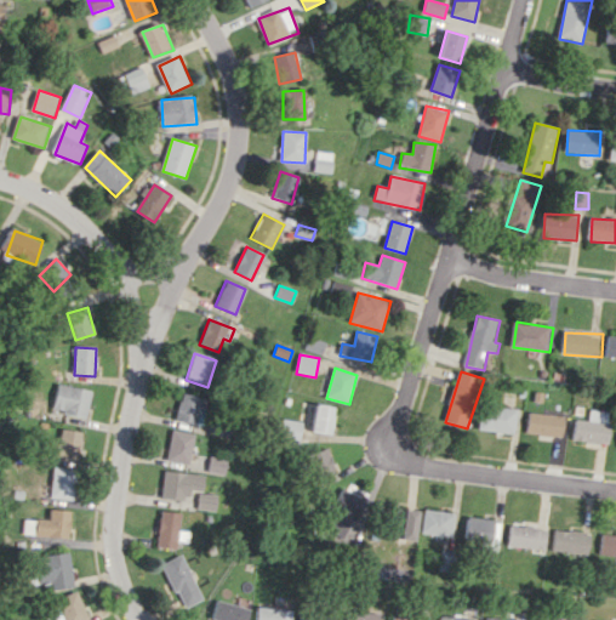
[(53,411),(86,419),(92,391),(58,384),(53,411)]
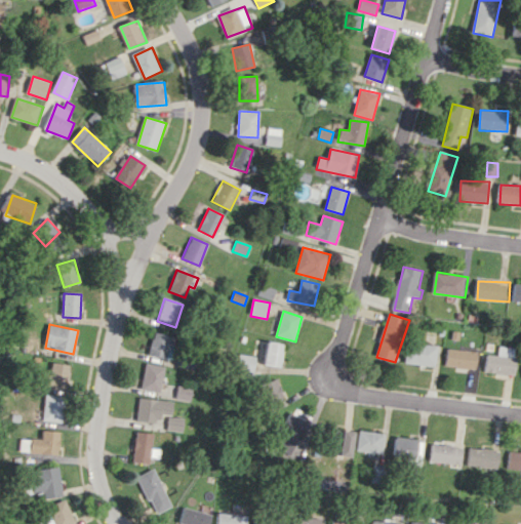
[(169,360),(174,337),(153,332),(148,356),(169,360)]
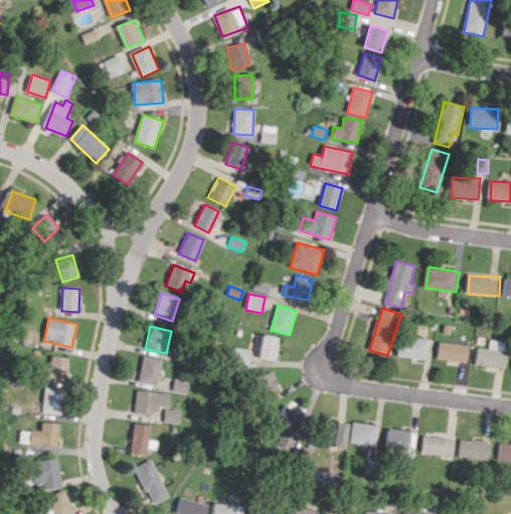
[(277,361),(281,338),(263,335),(260,358),(277,361)]
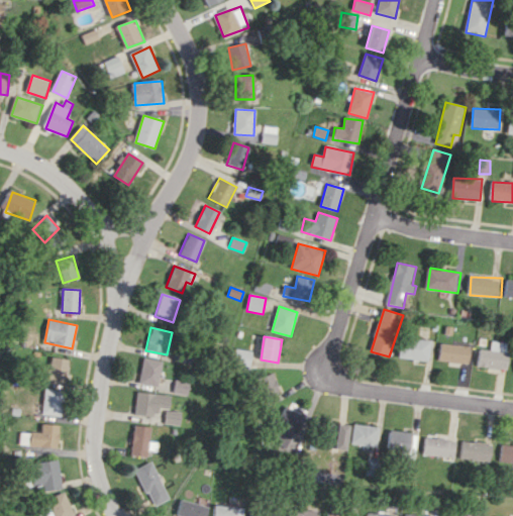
[(401,357),(431,363),(434,341),(404,336),(401,357)]
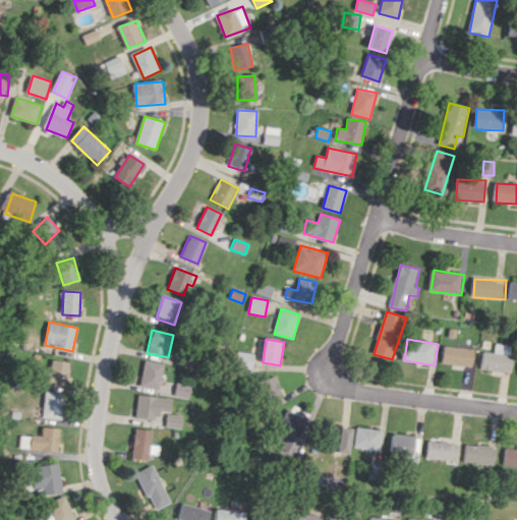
[(484,370),(514,373),(516,346),(499,344),(498,353),(486,352),(484,370)]
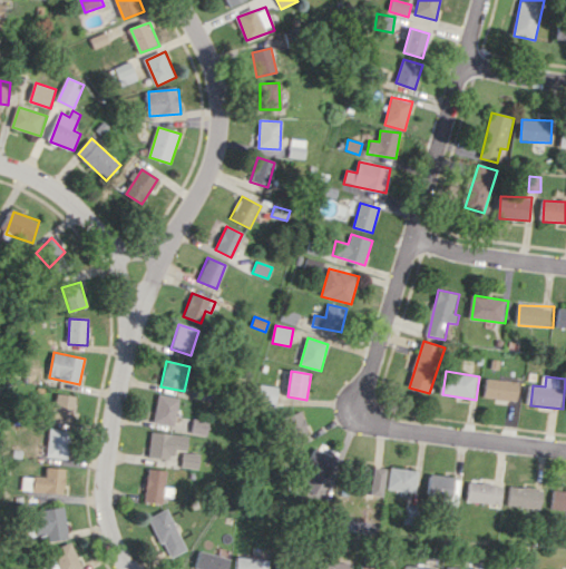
[(488,399),(521,401),(523,382),(489,380),(488,399)]
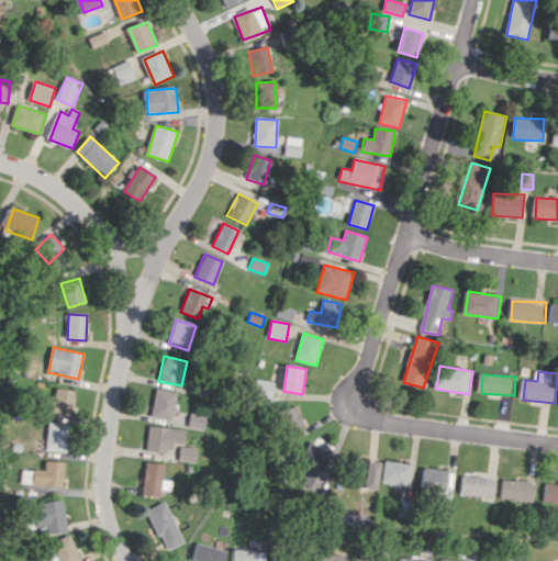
[(275,382),(257,380),(255,397),(274,400),(275,382)]
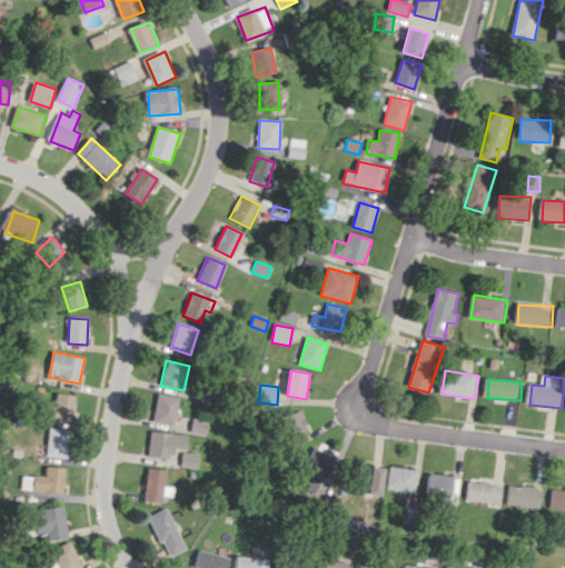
[(152,421),(174,426),(179,398),(158,394),(152,421)]
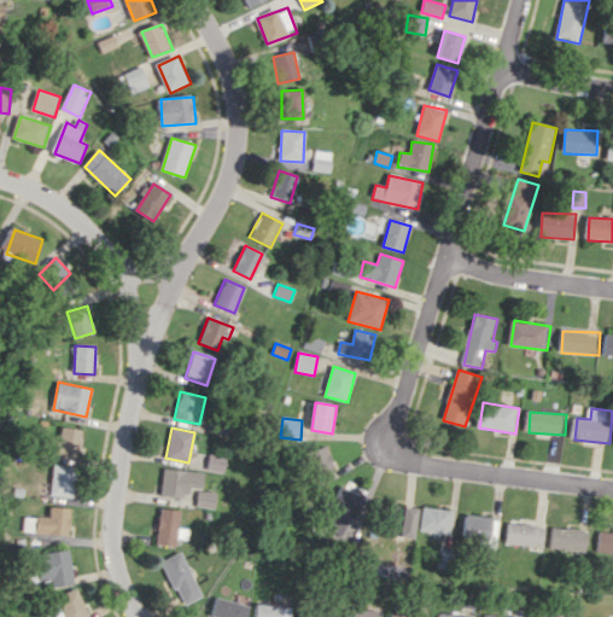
[(60,441),(48,440),(47,454),(80,457),(81,429),(62,429),(60,441)]
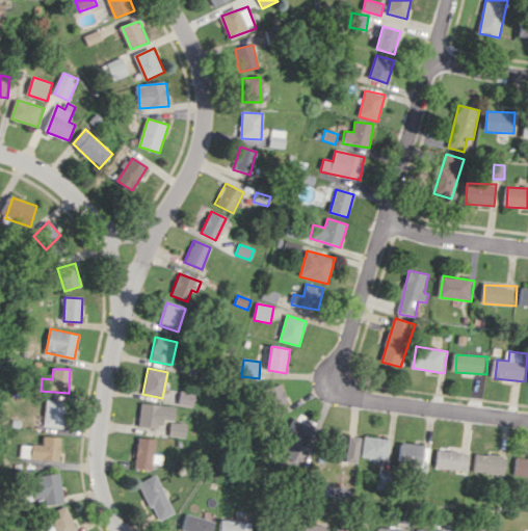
[(291,406),(283,383),(267,390),(275,413),(291,406)]
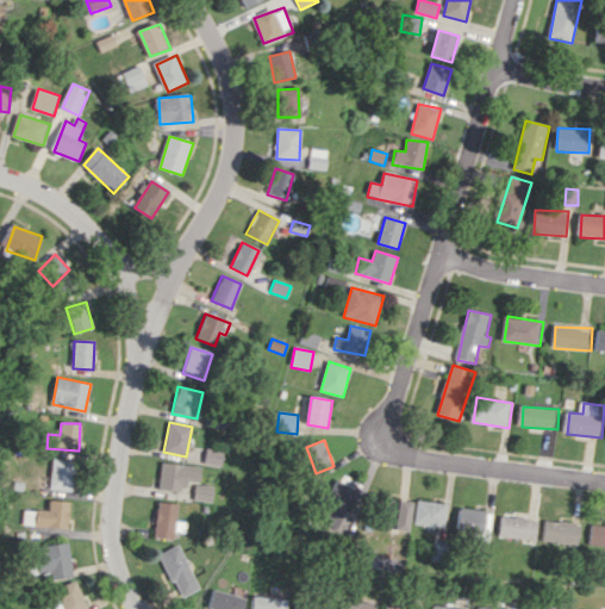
[(205,465),(222,466),(223,451),(206,449),(205,465)]
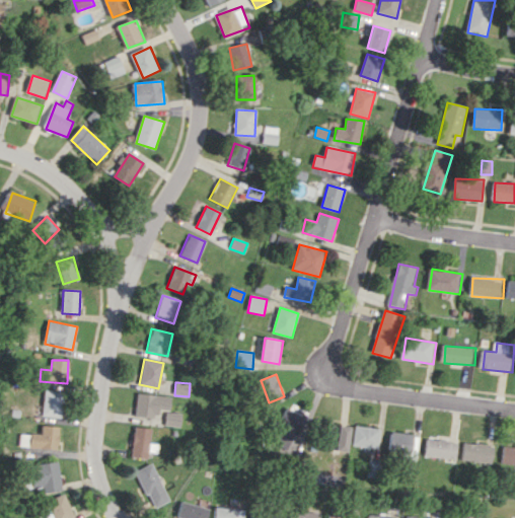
[(63,418),(64,391),(45,390),(44,417),(63,418)]
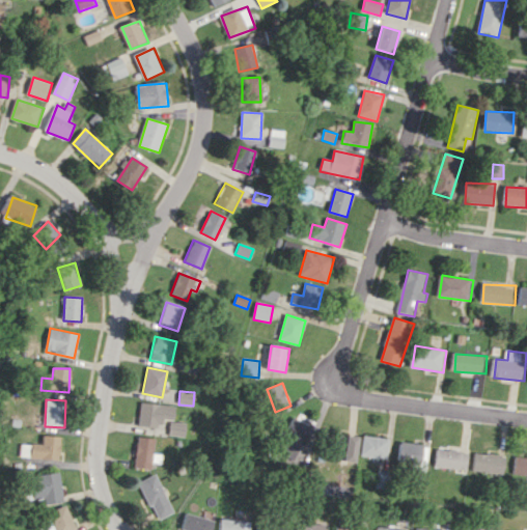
[(168,436),(186,437),(187,423),(173,422),(174,407),(140,402),(138,426),(160,428),(161,420),(170,421),(168,436)]
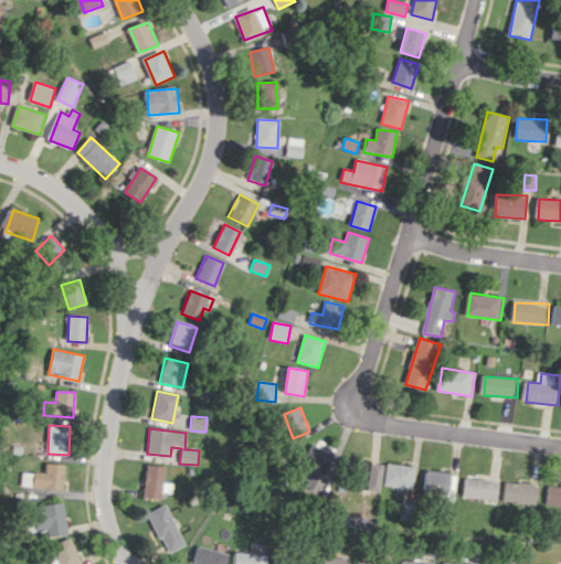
[(300,486),(316,493),(335,456),(314,445),(303,466),(309,468),(300,486)]
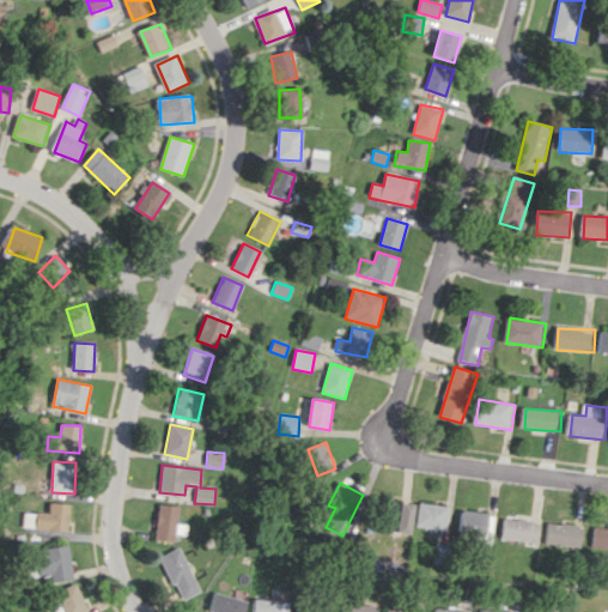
[(418,504),(391,502),(389,532),(414,534),(418,504)]
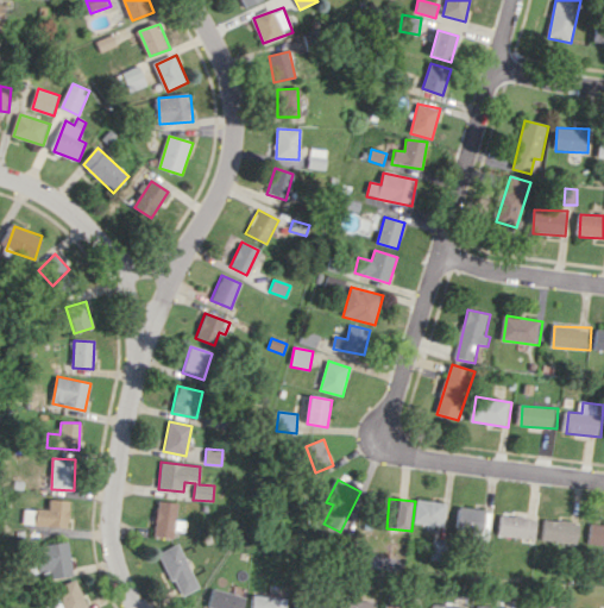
[(37,526),(69,528),(70,501),(50,500),(49,511),(37,509),(37,526)]
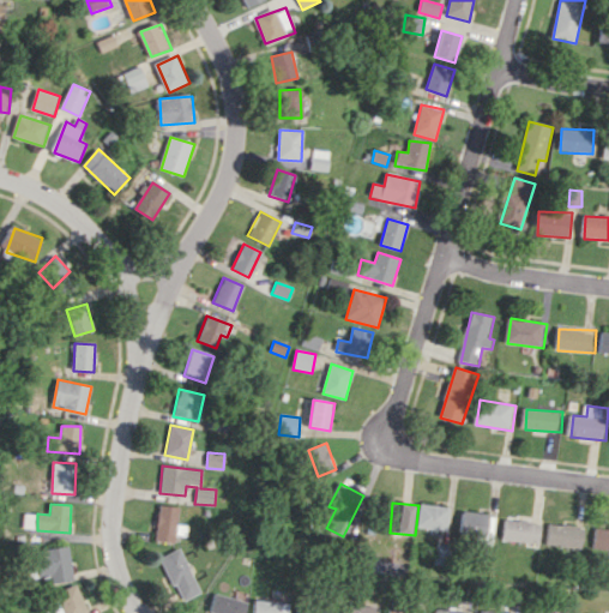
[(180,508),(160,505),(155,541),(175,544),(176,535),(186,536),(188,526),(178,524),(180,508)]
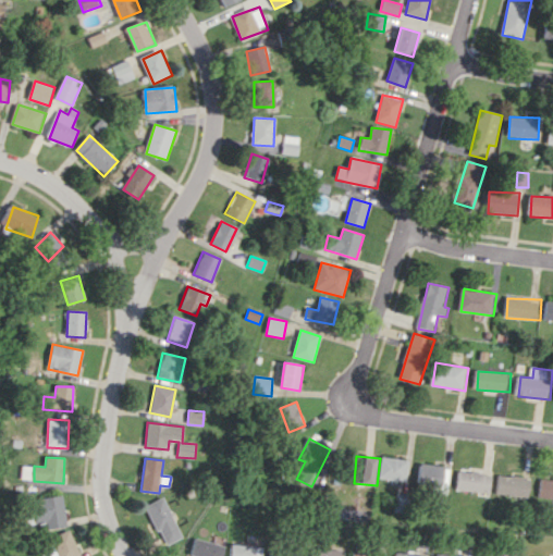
[(412,460),(384,458),(383,480),(410,481),(412,460)]
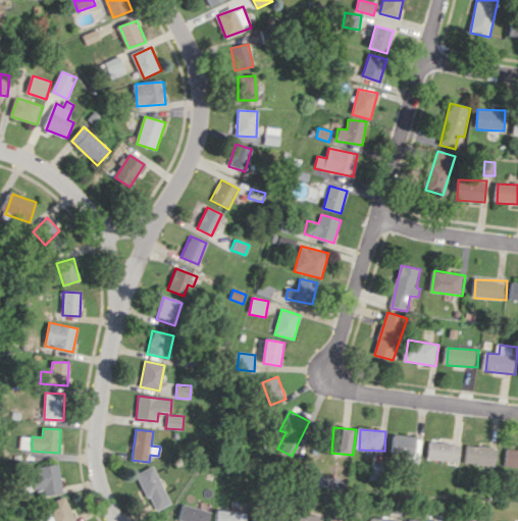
[(421,436),(397,435),(396,456),(420,457),(421,436)]
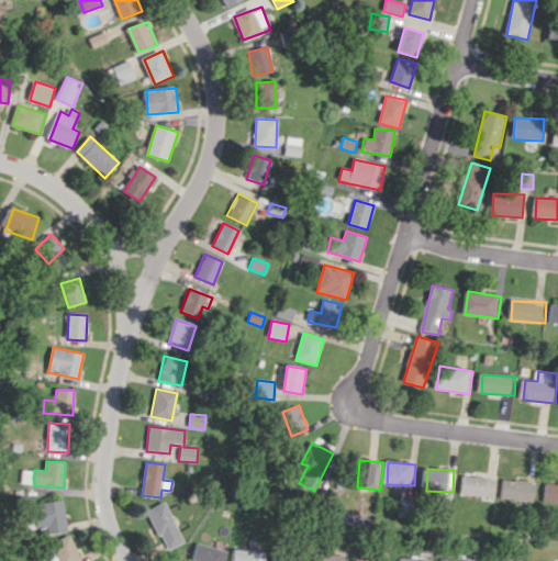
[(33,471),(23,471),(23,483),(33,484),(33,471)]
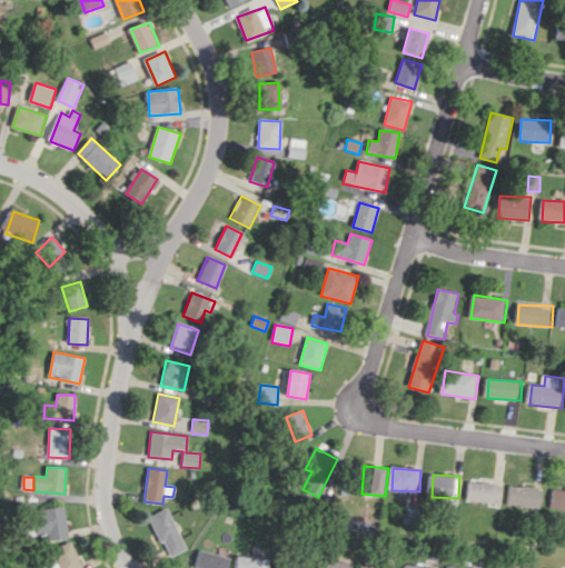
[(505,505),(507,485),(473,481),(471,500),(505,505)]
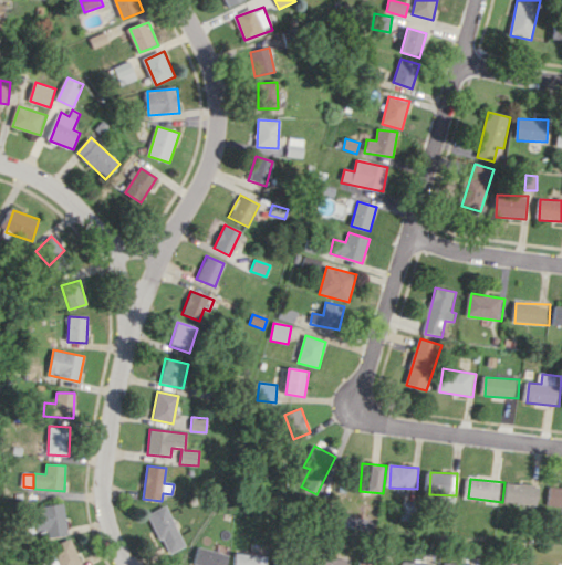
[(544,487),(511,482),(509,502),(542,506),(544,487)]
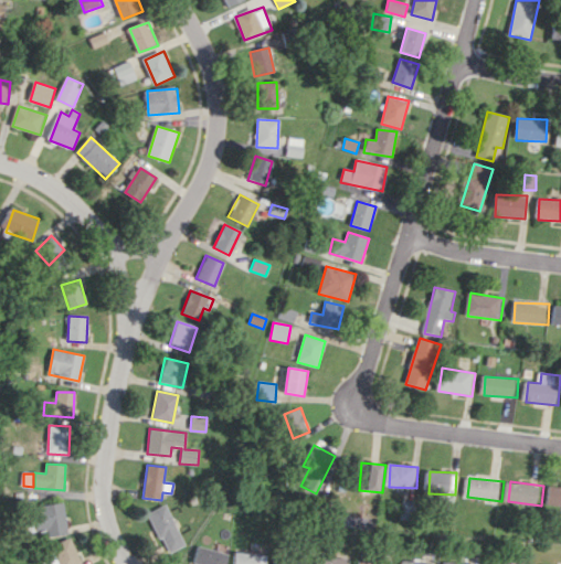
[(550,504),(560,506),(560,487),(553,486),(550,504)]
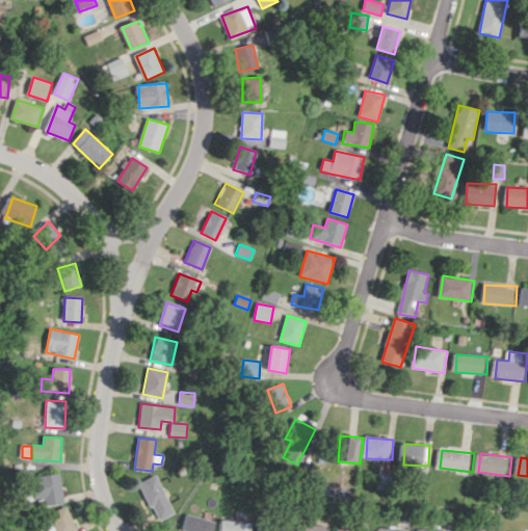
[(392,488),(392,472),(383,472),(381,487),(392,488)]
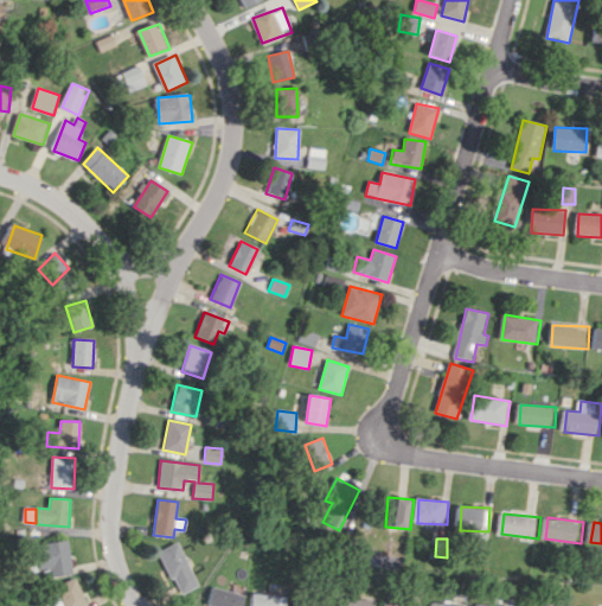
[(34,546),(37,561),(30,562),(32,573),(49,569),(50,579),(74,574),(68,540),(34,546)]
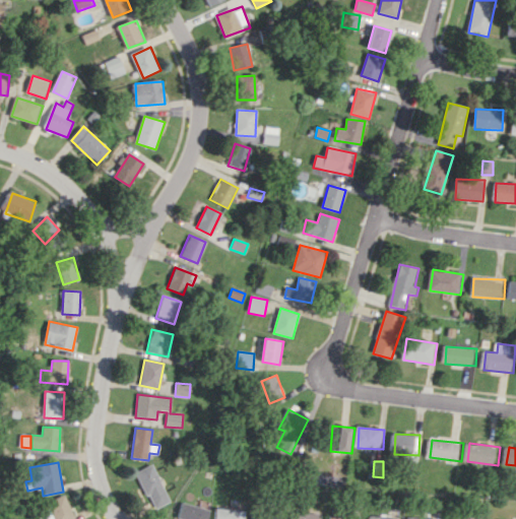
[(136,472),(154,511),(171,502),(152,464),(136,472)]
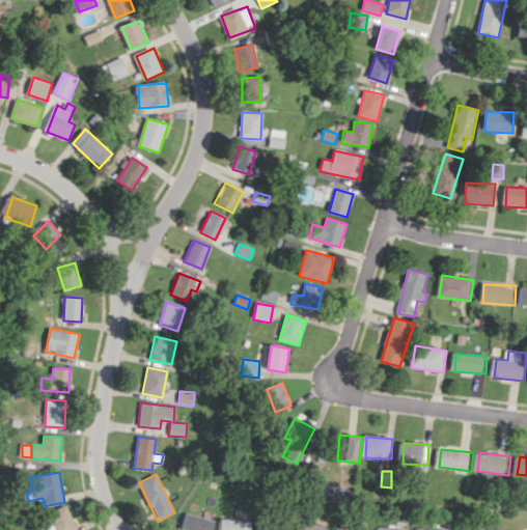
[(75,529),(67,506),(48,512),(54,529),(75,529)]
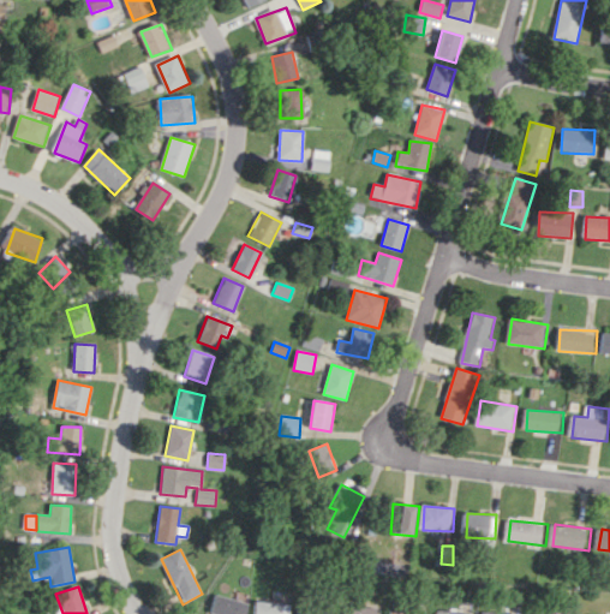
[(292,613),(293,603),(256,602),(255,613),(292,613)]
